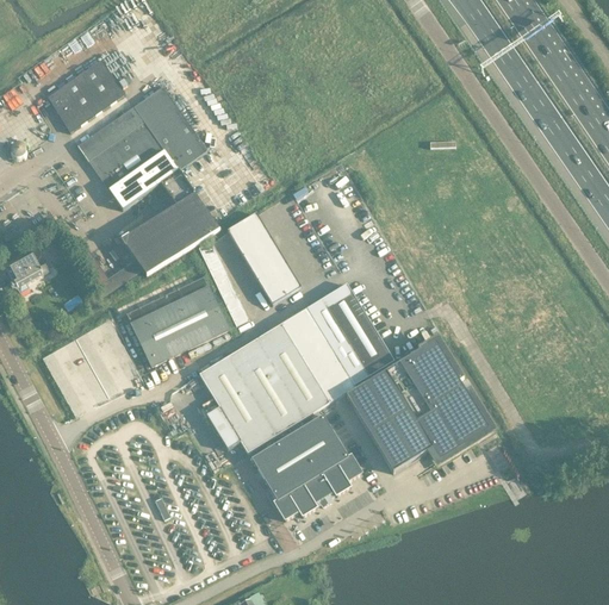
[(69,131),(119,97),(124,93),(100,58),(47,95),(69,131)]
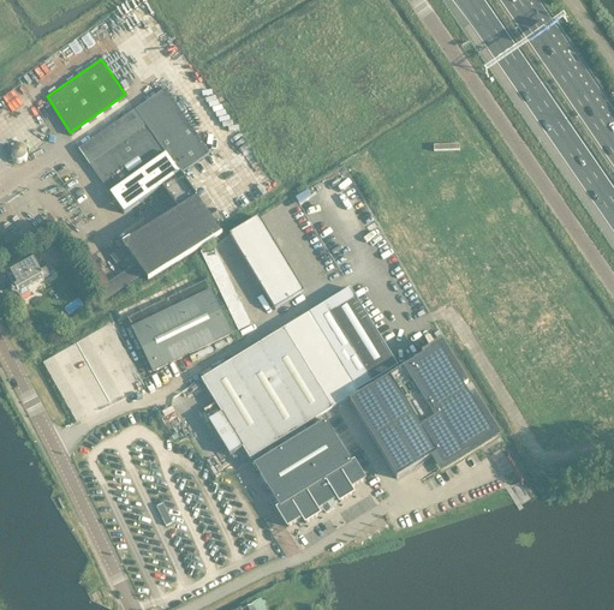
[(164,85),(77,145),(88,161),(123,210),(161,183),(179,171),(208,150),(164,85)]
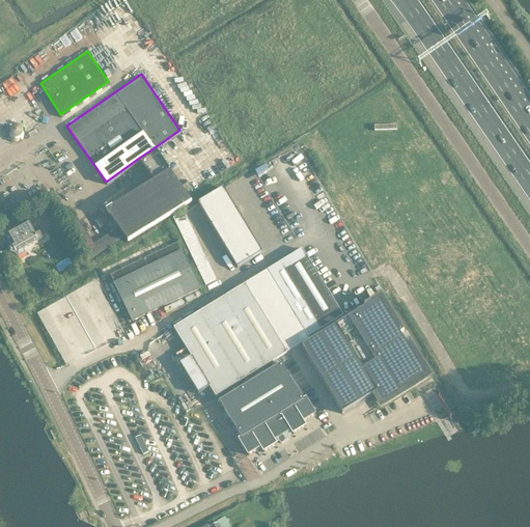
[(24,128),(24,127),(23,126),(23,125),(22,125),(21,123),(20,122),(19,122),(18,122),(17,122),(16,121),(15,122),(14,122),(12,122),(11,122),(10,123),(10,125),(9,125),(8,126),(8,127),(7,128),(7,129),(7,130),(7,131),(7,132),(7,133),(8,134),(8,135),(9,136),(10,137),(11,138),(12,138),(14,139),(15,139),(16,139),(17,139),(18,139),(19,138),(20,138),(21,137),(22,137),(23,136),(23,135),(24,134),(24,133),(24,132),(24,131),(24,130),(24,129),(24,128)]
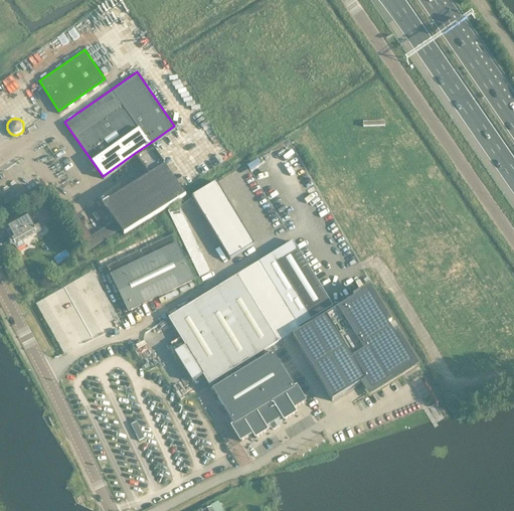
[(123,231),(185,193),(164,163),(150,143),(135,153),(148,172),(102,201),(114,218),(77,242),(82,250),(120,226),(123,231)]
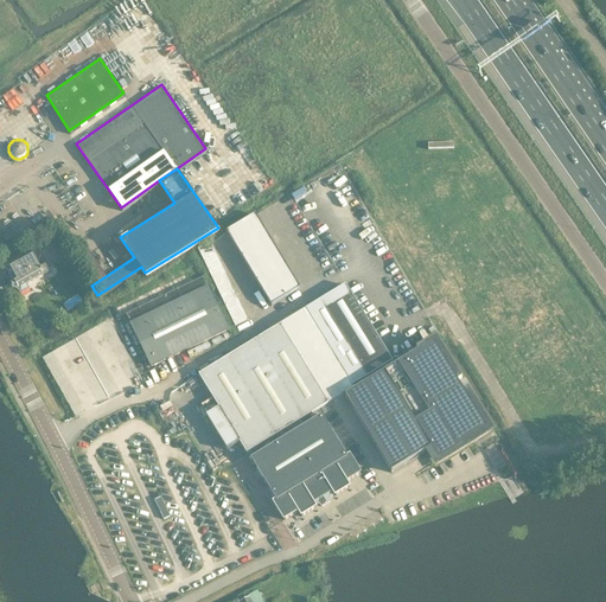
[(254,211),(240,219),(244,228),(259,219),(254,211)]
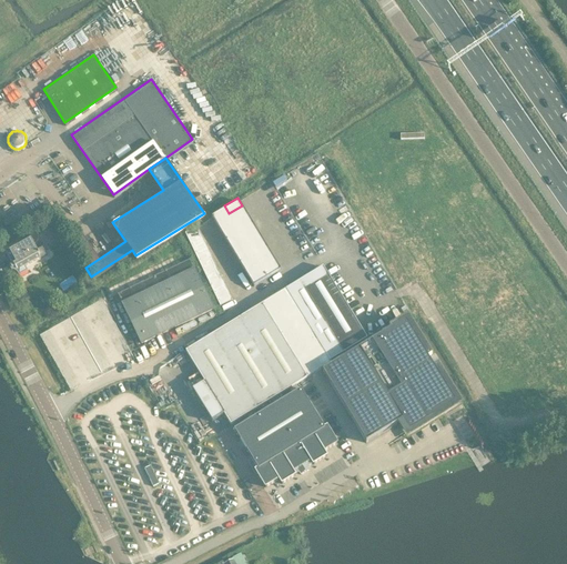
[(224,205),(211,213),(215,221),(229,213),(224,205)]
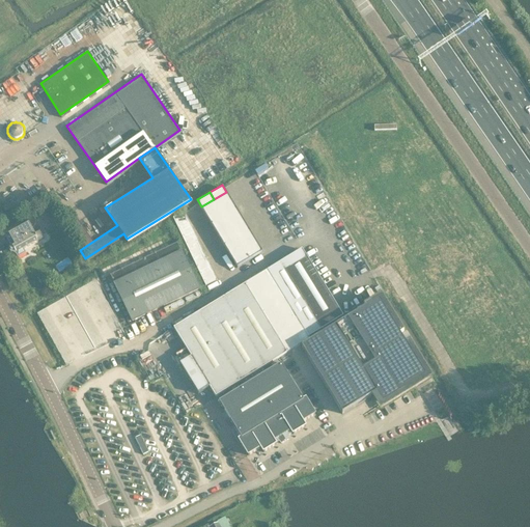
[(226,192),(214,199),(219,206),(230,199),(226,192)]
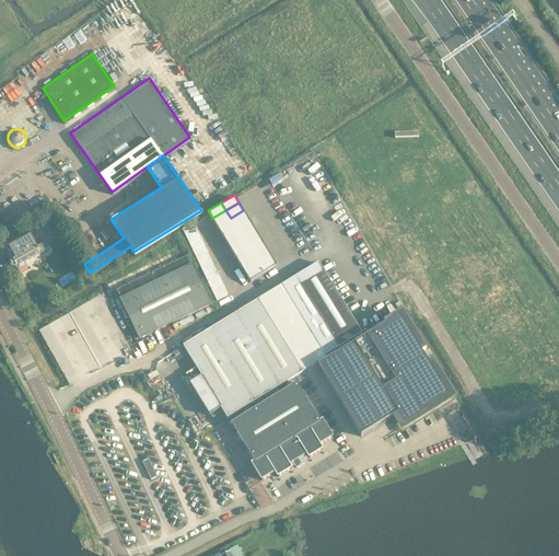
[(51,228),(61,222),(53,207),(44,212),(51,228)]
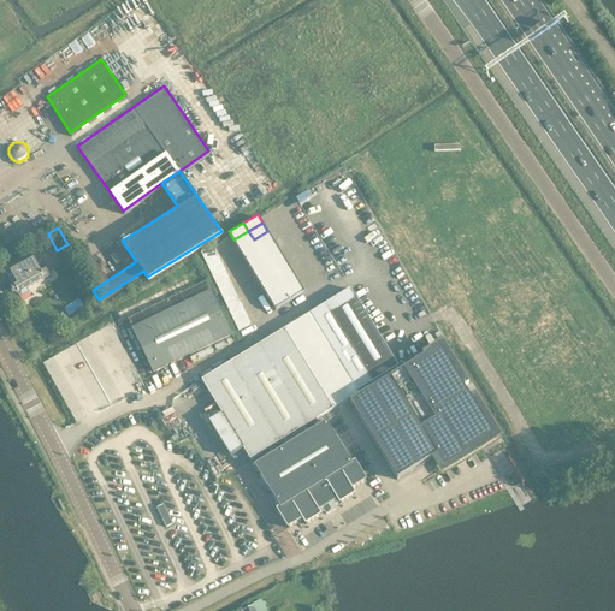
[(5,242),(15,237),(11,231),(1,236),(5,242)]
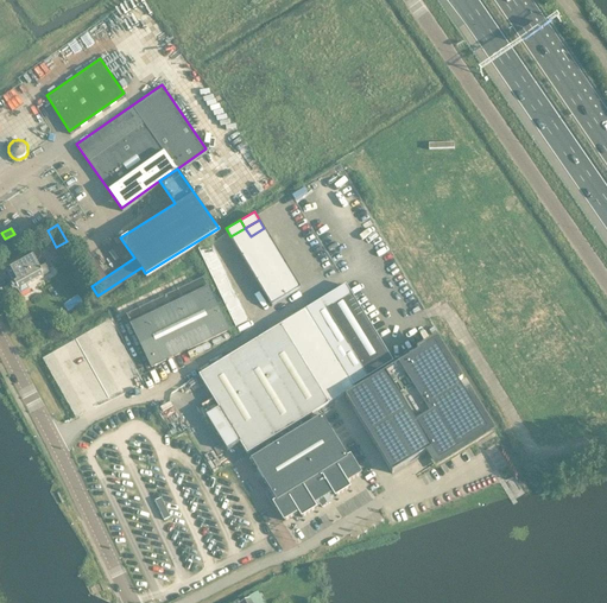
[(245,228),(231,236),(236,245),(251,236),(245,228)]
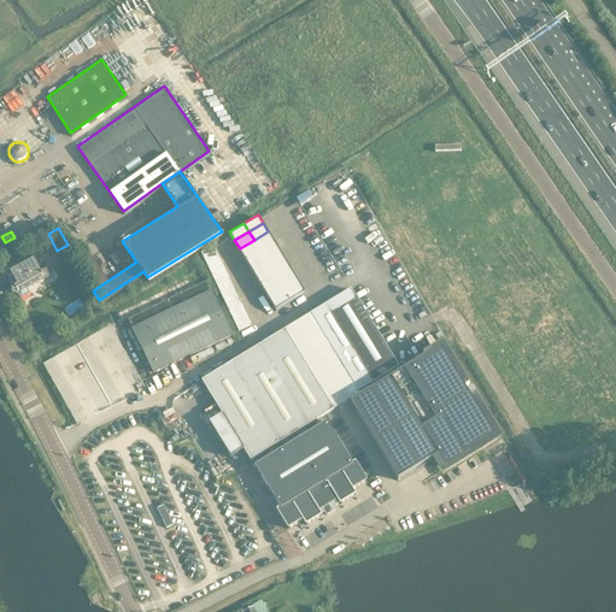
[(268,231),(254,240),(259,248),(274,240),(268,231)]
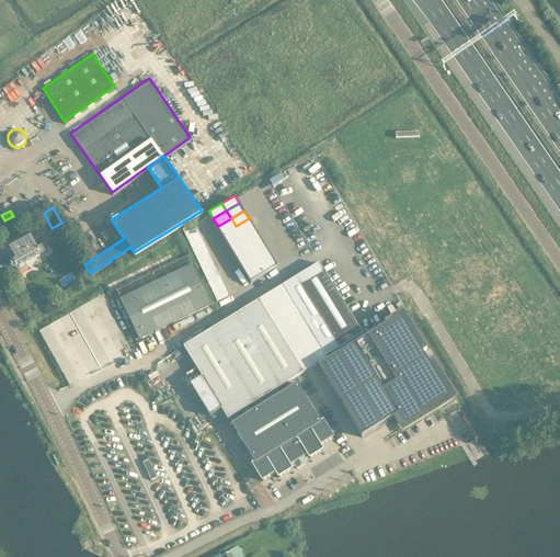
[(231,218),(218,226),(223,234),(236,226),(231,218)]
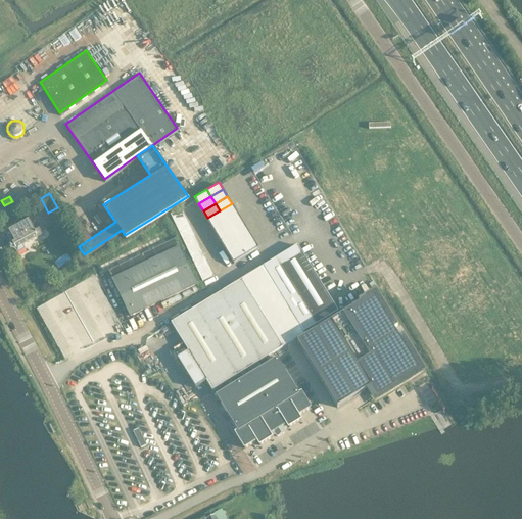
[(232,203),(220,210),(224,218),(236,210),(232,203)]
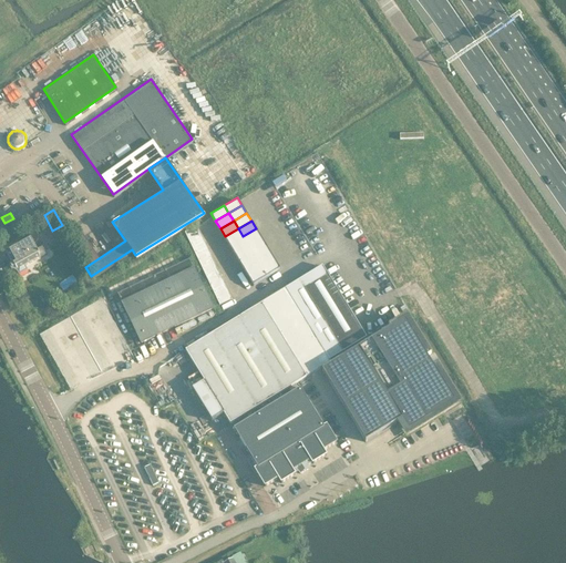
[(196,223),(184,229),(187,237),(199,232),(196,223)]
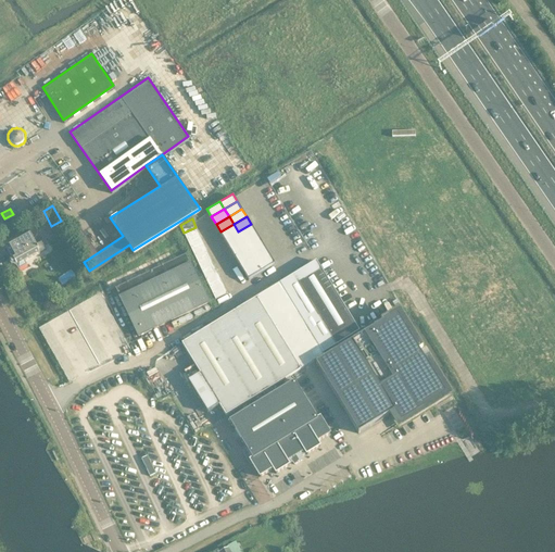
[(234,224),(221,231),(225,239),(238,231),(234,224)]
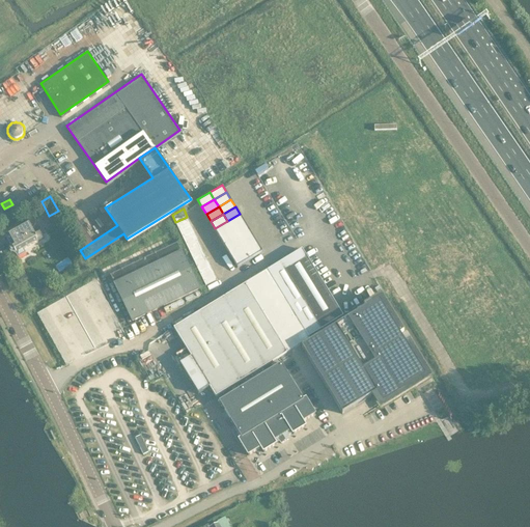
[(240,214),(227,221),(231,228),(244,221),(240,214)]
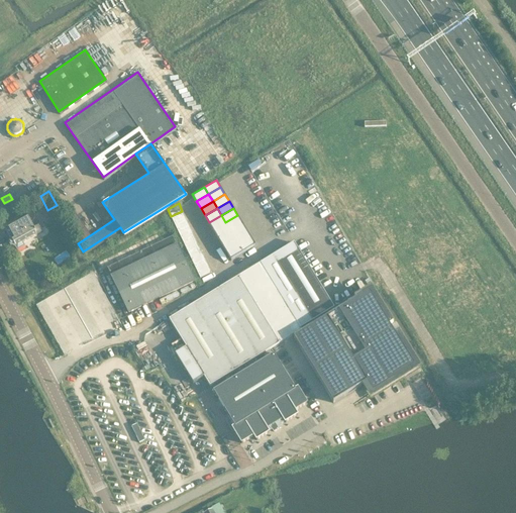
[(182,211),(171,216),(175,223),(186,218),(182,211)]
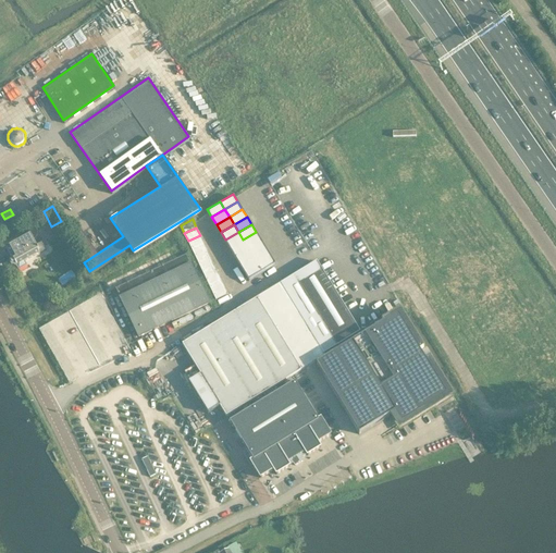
[(27,229),(3,242),(10,254),(10,255),(9,258),(11,261),(14,262),(15,262),(17,267),(25,262),(23,258),(39,249),(35,242),(27,229)]
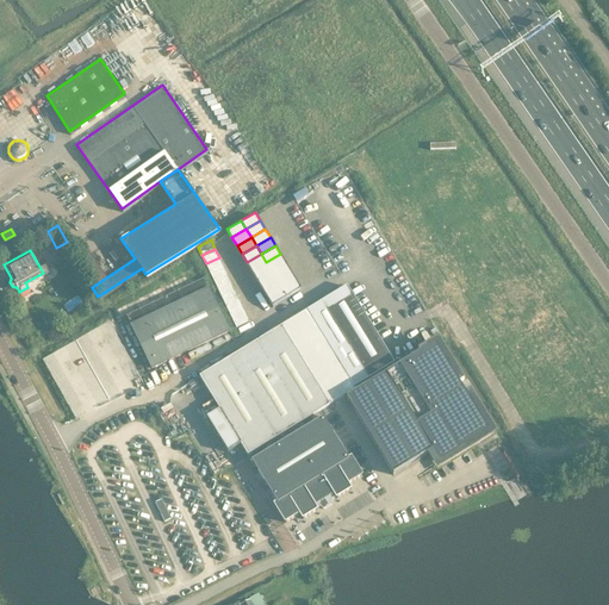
[(261,254),(247,262),(252,270),(266,262),(261,254)]
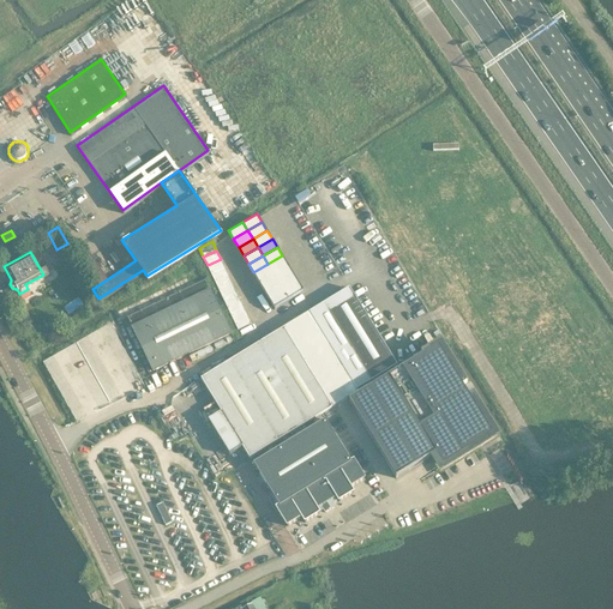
[(282,255),(268,264),(272,272),(287,264),(282,255)]
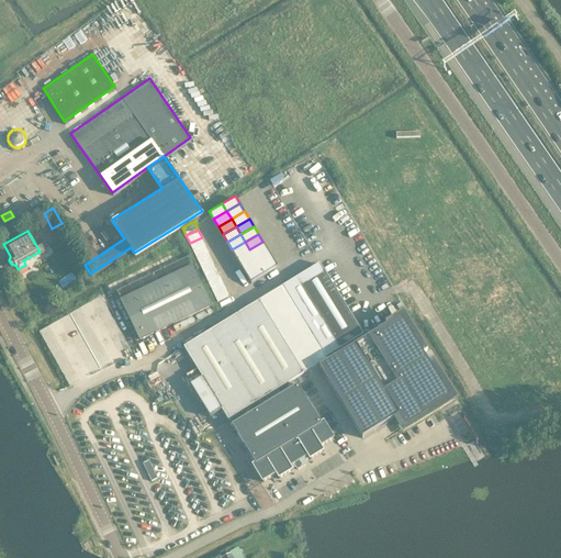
[(202,237),(190,243),(193,250),(205,245),(202,237)]
